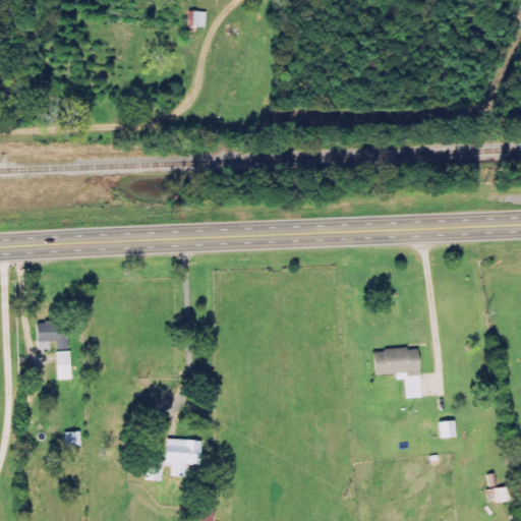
[(208,12),(194,11),(193,27),(208,27),(208,12)]
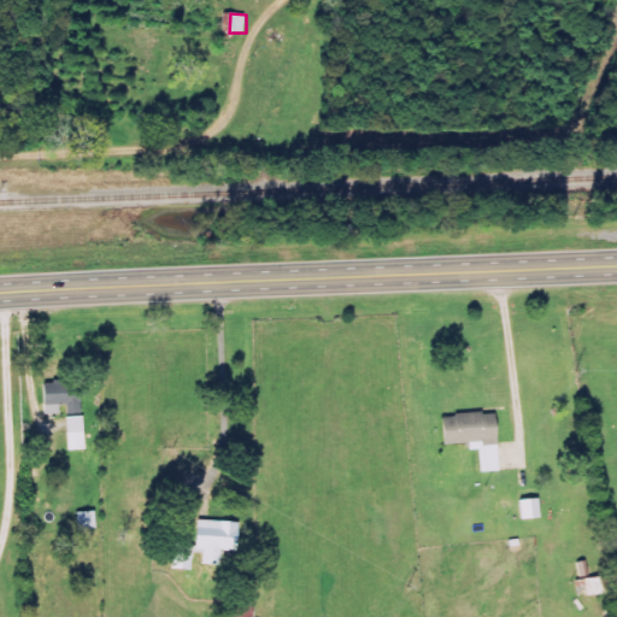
[(42,389),(46,416),(62,413),(60,406),(66,406),(68,417),(87,415),(83,385),(42,389)]
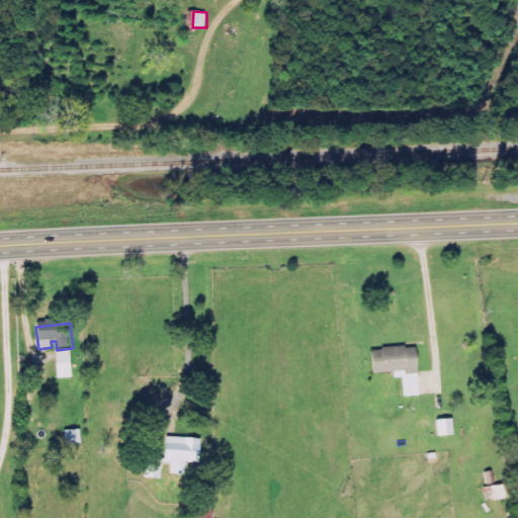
[(419,347),(371,349),(372,373),(396,373),(397,378),(405,377),(405,397),(421,396),(419,347)]
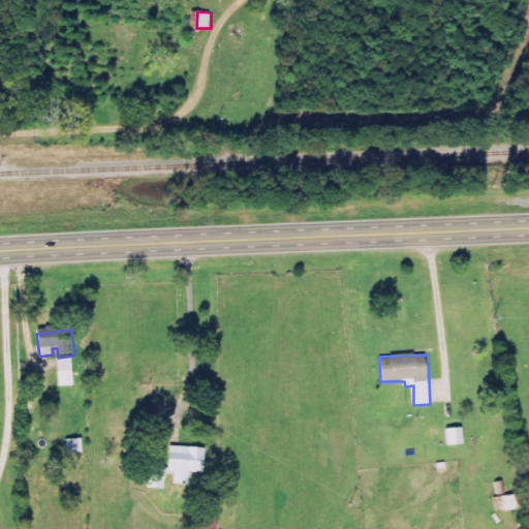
[(58,358),(59,386),(74,385),(74,358),(58,358)]
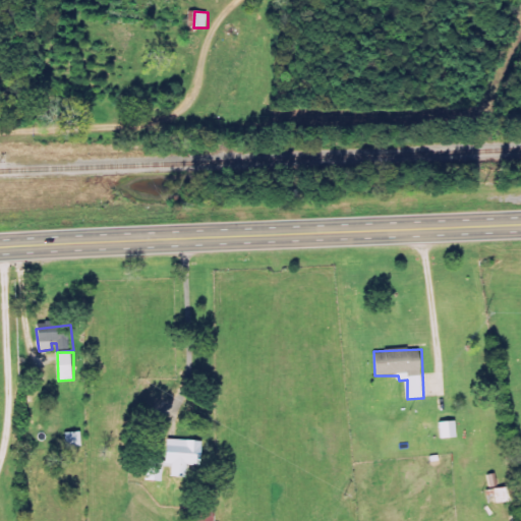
[(439,423),(441,440),(456,438),(454,421),(439,423)]
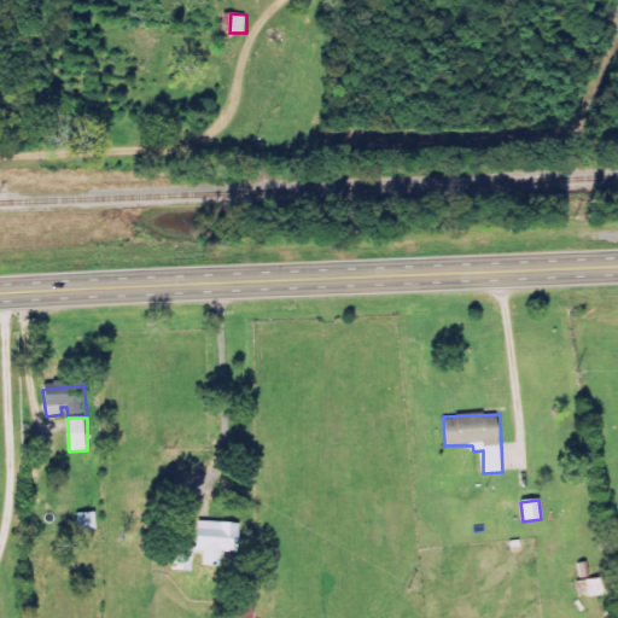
[(79,531),(97,530),(95,512),(77,514),(79,531)]
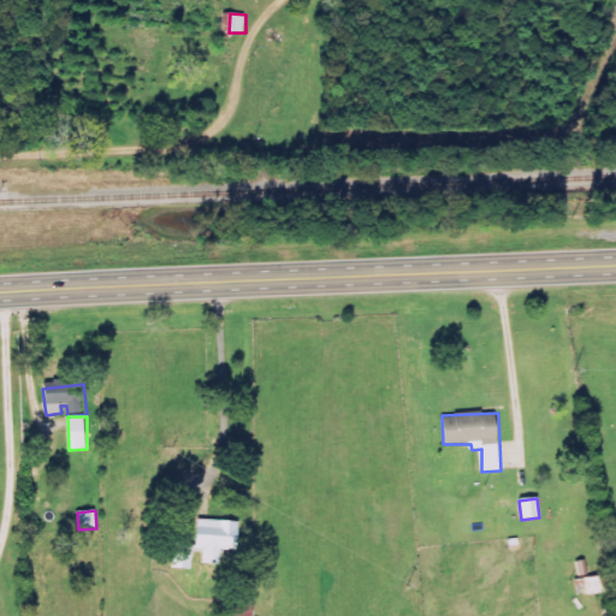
[(195,544),(176,543),(175,569),(193,570),(194,551),(203,552),(202,564),(220,566),(221,550),(237,551),(238,522),(196,520),(195,544)]
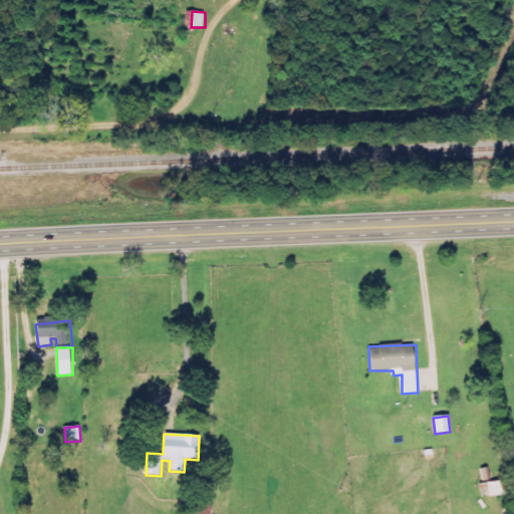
[(212,513),(212,502),(195,503),(195,513),(212,513)]
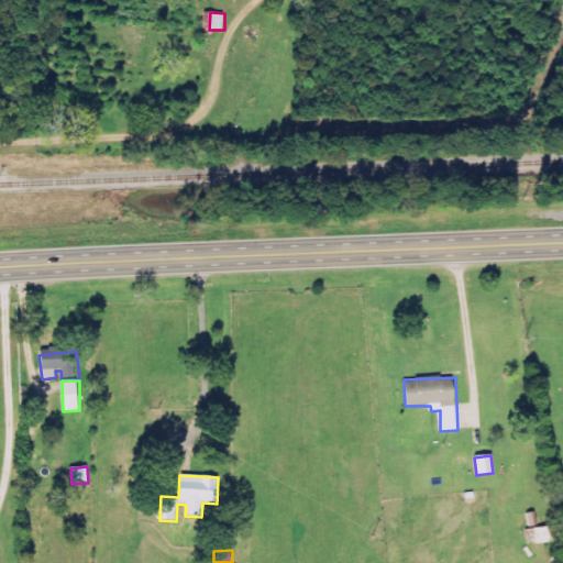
All buildings are outlined.
